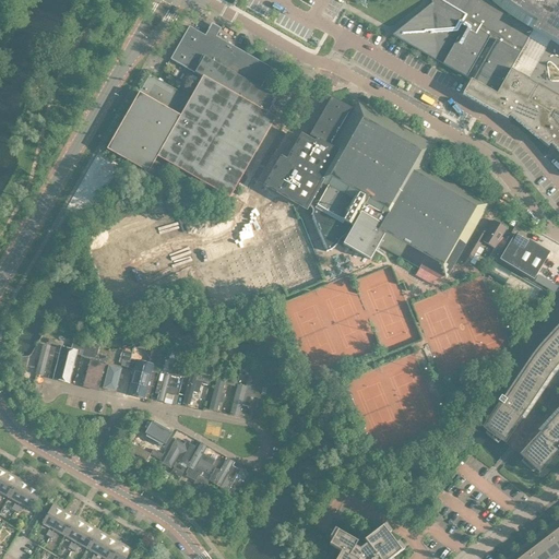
[(509,117),(547,149),(550,145),(558,154),(558,97),(510,70),(532,31),(558,46),(558,0),(429,0),(430,3),(392,36),(391,35),(391,36),(436,61),(440,63),(467,79),(470,81),(462,95),(496,115),(506,120),(509,117)]
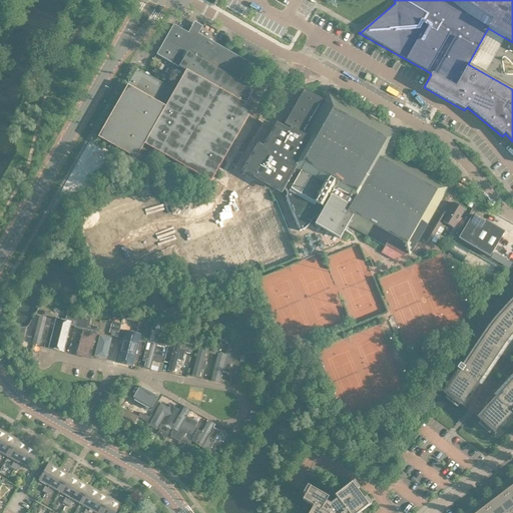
[(151,148),(209,181),(251,108),(244,104),(248,97),(249,97),(251,93),(250,93),(252,90),(238,81),(248,63),(189,29),(187,33),(172,24),(155,54),(178,67),(185,71),(174,90),(136,69),(97,137),(143,163),(151,148)]
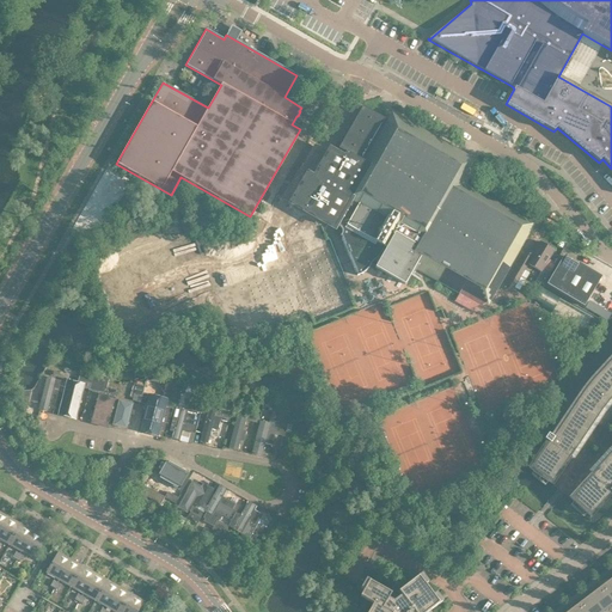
[(383,120),(361,106),(340,145),(337,148),(346,153),(342,158),(330,152),(313,182),(308,179),(305,177),(299,188),(286,210),(288,212),(317,228),(323,232),(329,236),(334,228),(336,224),(338,225),(340,227),(341,228),(341,231),(342,233),(342,234),(341,236),(357,275),(366,270),(367,269),(369,265),(371,263),(372,261),(381,255),(374,268),(404,285),(416,262),(420,264),(423,267),(454,283),(459,287),(487,301),(525,233),(530,226),(460,187),(472,164),(391,118),(386,128),(380,124),(383,120)]
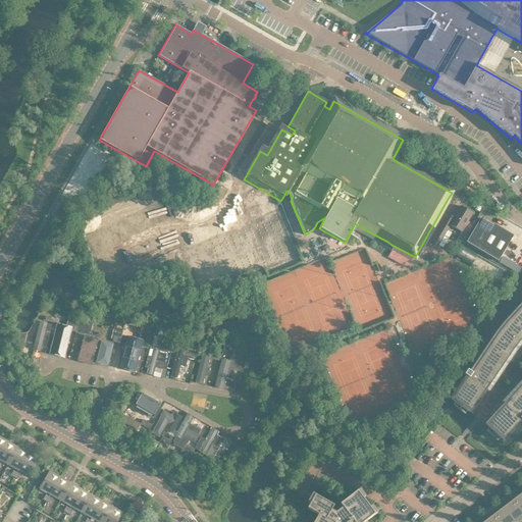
[(101,231),(88,238),(94,253),(102,249),(101,248),(163,222),(163,223),(171,220),(165,205),(151,211),(152,213),(102,233),(101,231)]
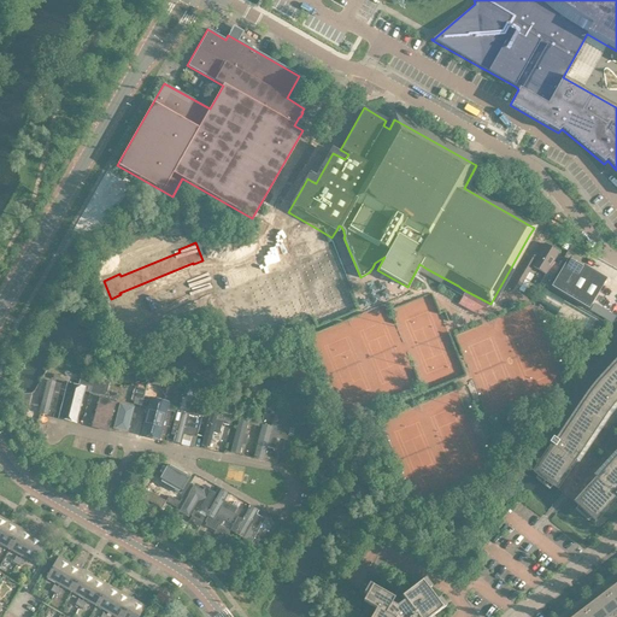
[(544,245),(535,258),(529,254),(523,264),(524,265),(521,269),(509,289),(513,293),(527,272),(529,268),(530,266),(545,275),(558,253),(544,245)]
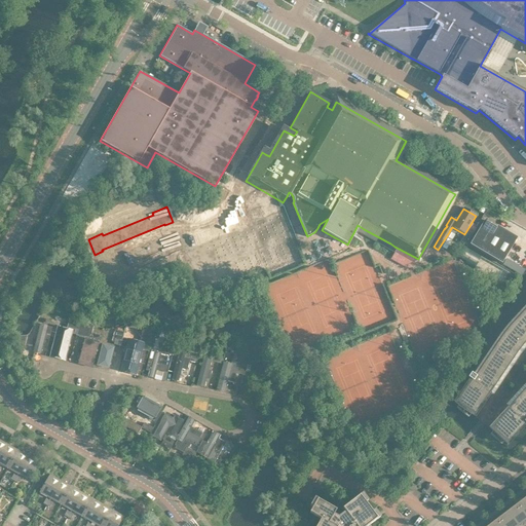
[(200,250),(186,256),(193,270),(200,267),(200,266),(275,234),(275,235),(284,232),(277,218),(263,223),(264,225),(201,251),(200,250)]
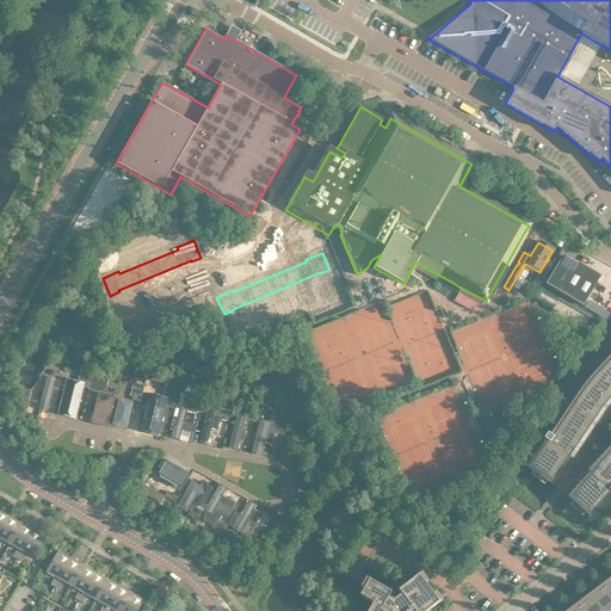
[(598,277),(563,257),(545,285),(581,307),(598,277)]
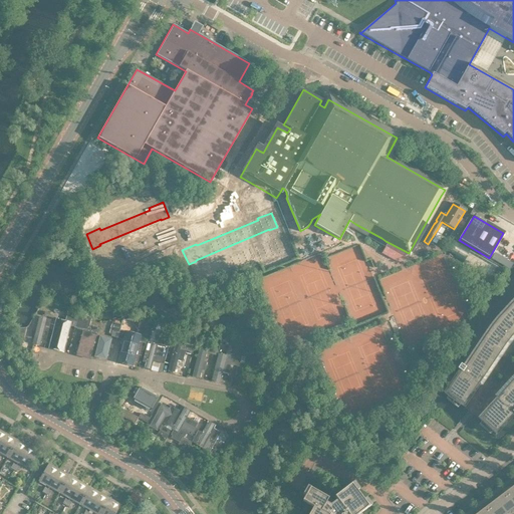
[(103,255),(96,258),(102,272),(115,266),(115,265),(165,245),(165,246),(179,240),(173,226),(165,229),(166,230),(104,256),(103,255)]
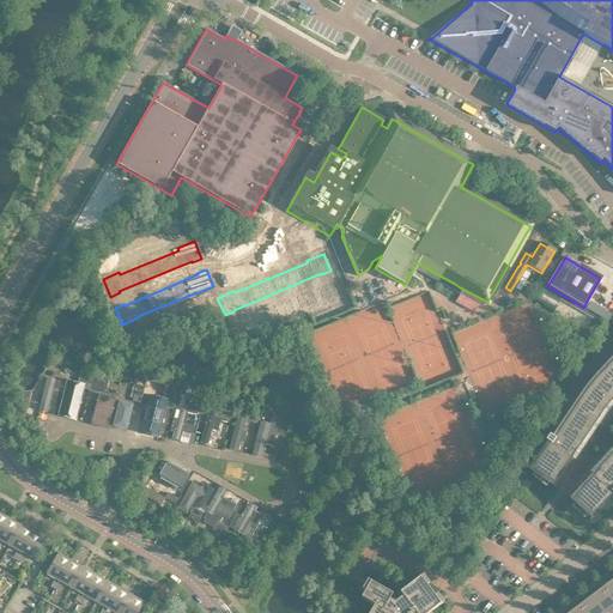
[(238,322),(229,326),(236,344),(253,337),(253,334),(325,304),(326,305),(343,299),(335,281),(326,286),(326,287),(240,323),(238,322)]
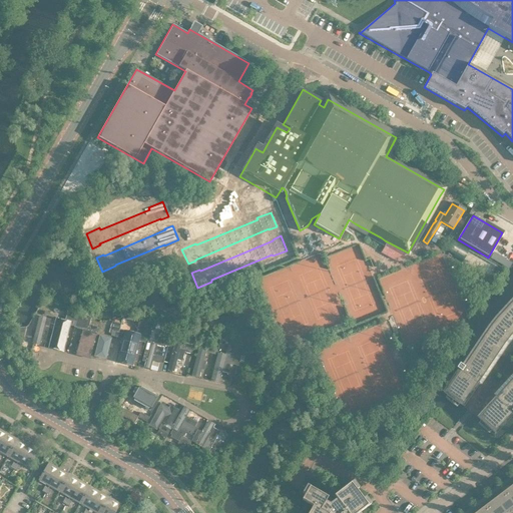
[(480,379),(504,344),(512,332),(512,300),(499,317),(486,332),(463,367),(458,364),(455,369),(457,371),(443,393),(462,406),(477,384),(477,383),(480,379)]
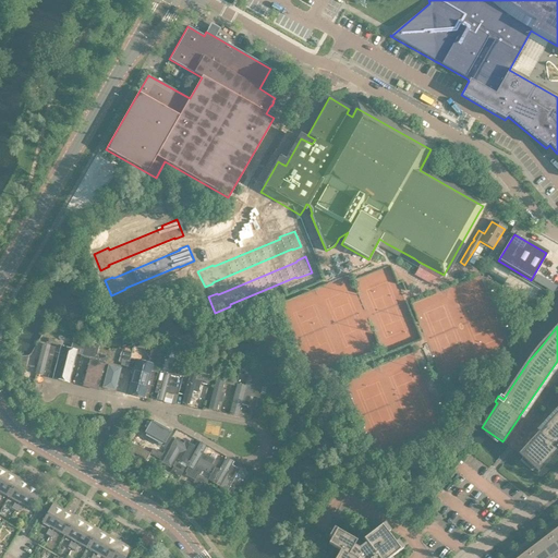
[(133,342),(134,344),(135,348),(143,349),(146,348),(143,340),(143,339),(133,342)]
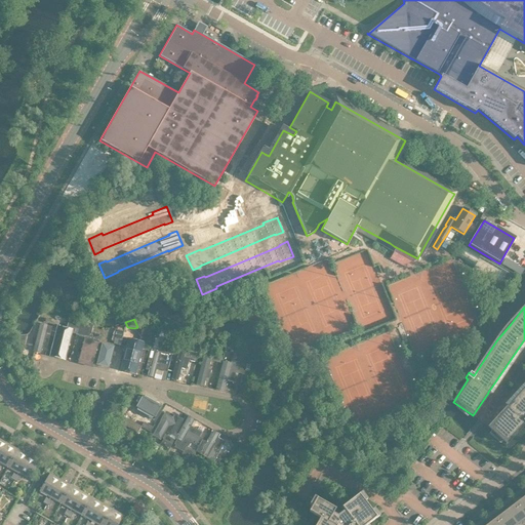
[(69,320),(66,332),(76,334),(79,322),(69,320)]
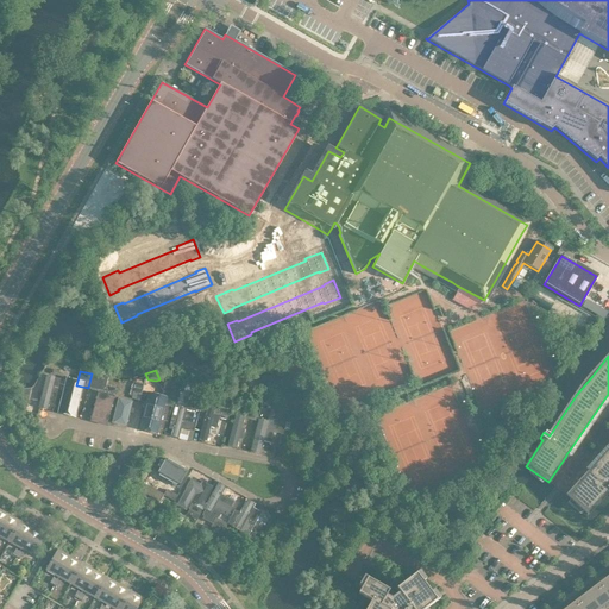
[(140,393),(143,384),(136,383),(131,399),(144,402),(145,394),(140,393)]
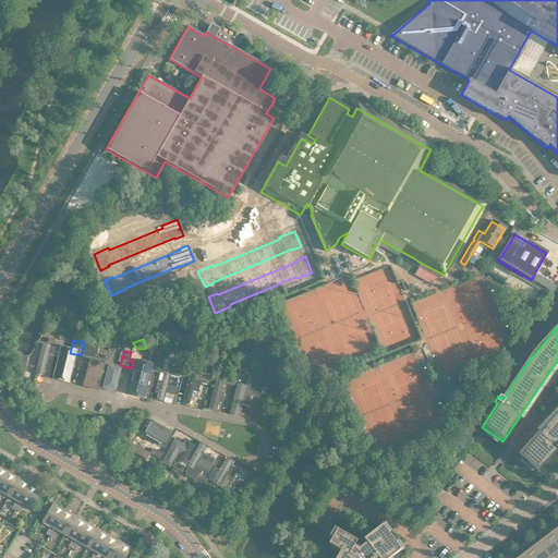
[(97,390),(105,363),(89,359),(82,387),(97,390)]
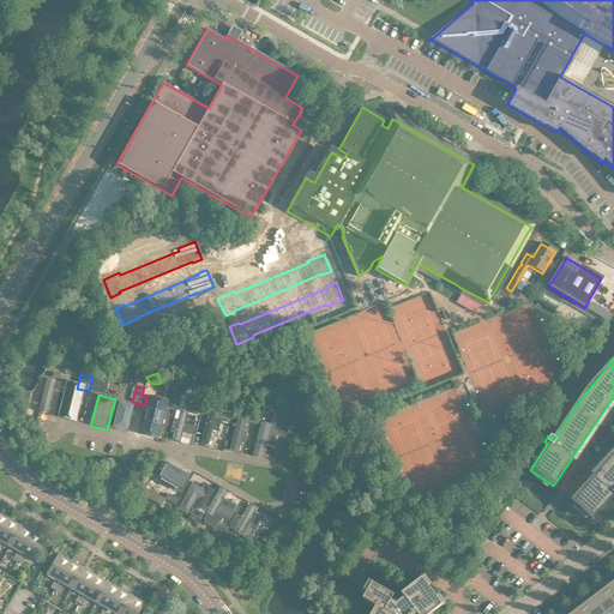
[(118,402),(112,427),(126,431),(132,405),(118,402)]
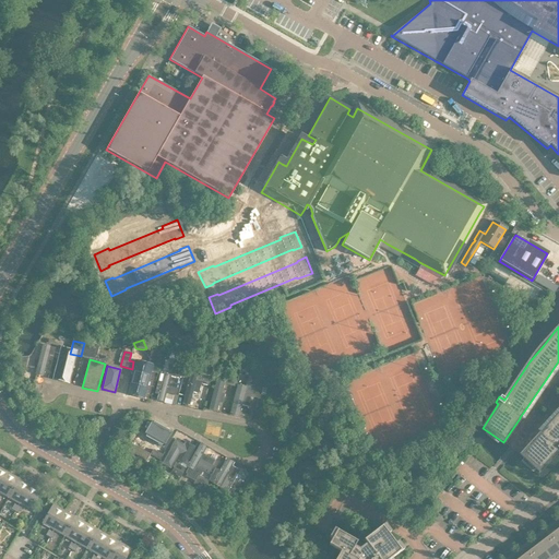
[(175,405),(181,378),(159,373),(154,400),(175,405)]
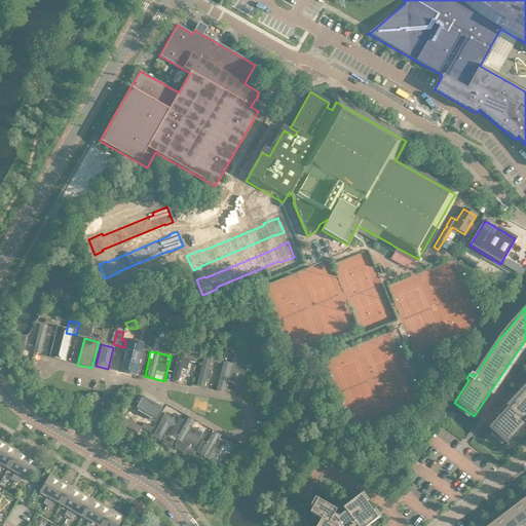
[(233,354),(231,363),(232,364),(231,370),(236,372),(236,373),(243,375),(248,358),(247,358),(233,354)]
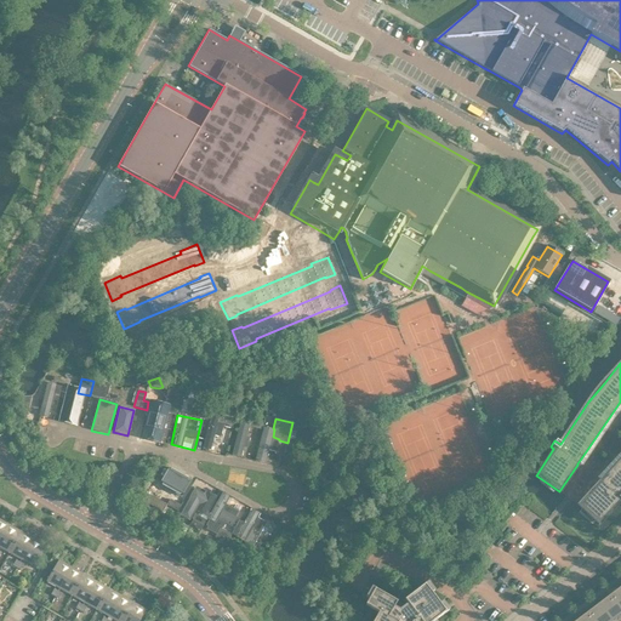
[(599,482),(577,506),(598,525),(620,501),(620,457),(604,477),(600,482),(599,482)]
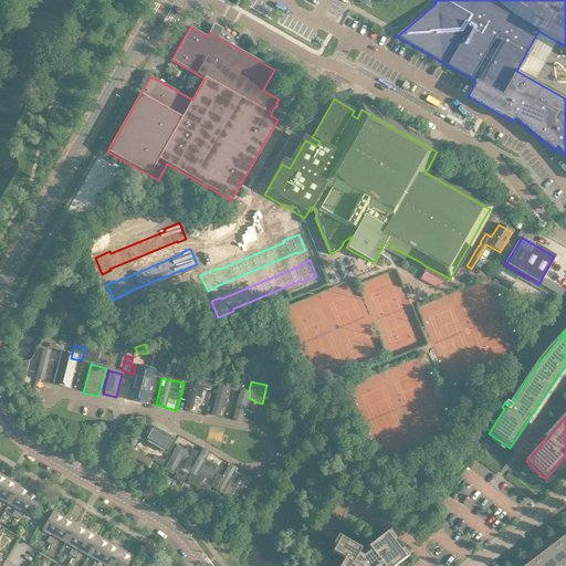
[(165,461),(166,458),(161,454),(164,450),(159,448),(152,460),(161,467),(165,461)]
